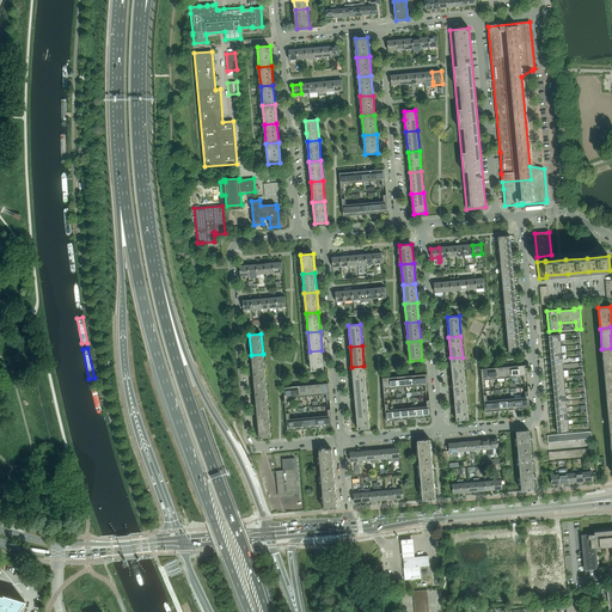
[(611,369),(611,348),(601,349),(604,371),(611,369)]
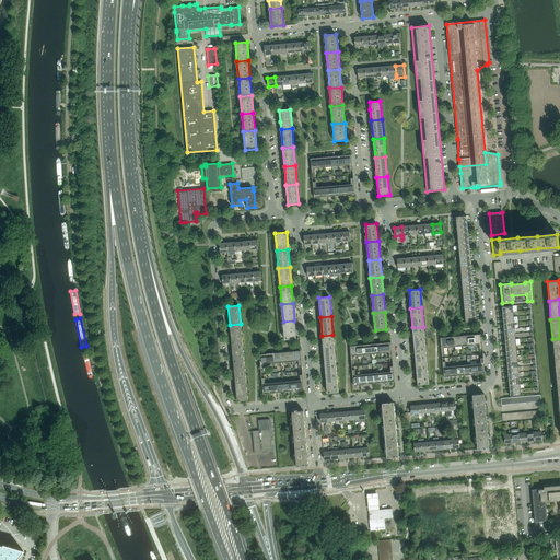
[(296,338),(294,321),(283,322),(284,339),(296,338)]
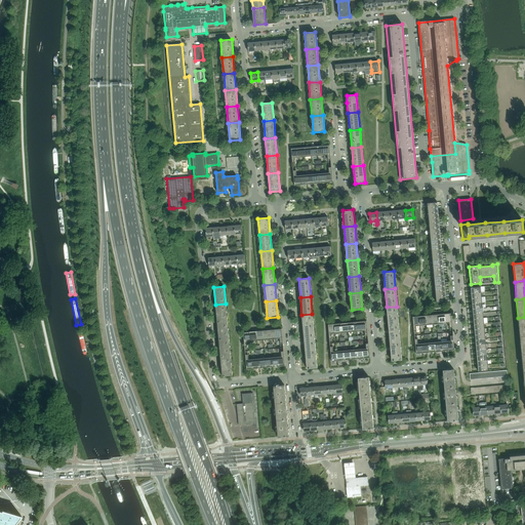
[(228,322),(226,304),(215,305),(217,323),(228,322)]
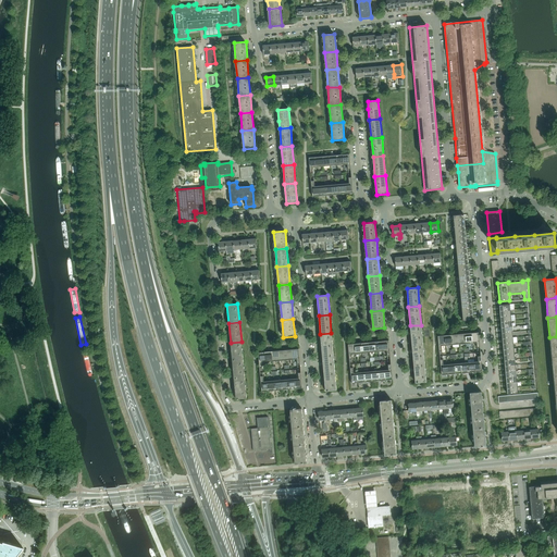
[(411,345),(422,344),(421,325),(410,325),(411,345)]
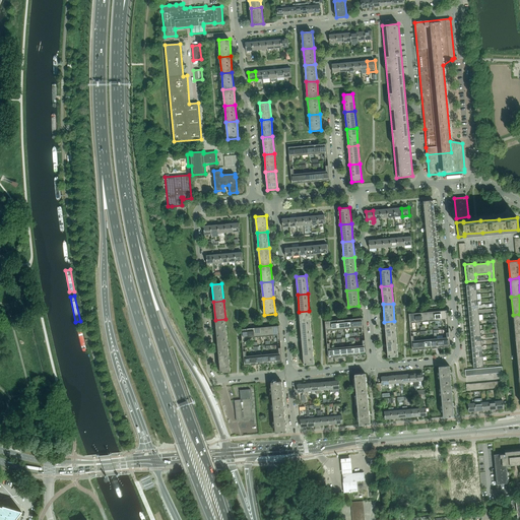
[(299,312),(301,329),(311,328),(309,311),(299,312)]
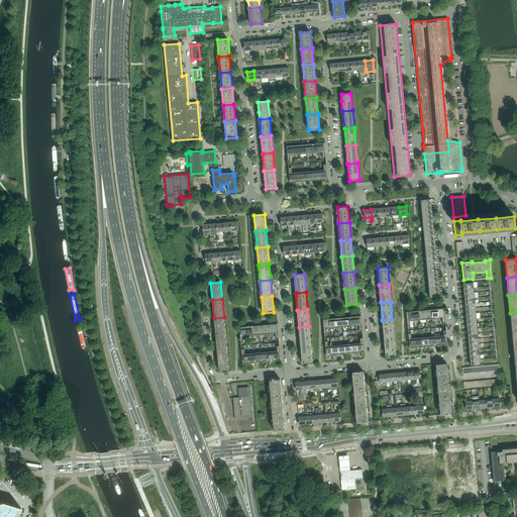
[(214,318),(215,335),(225,334),(224,317),(214,318)]
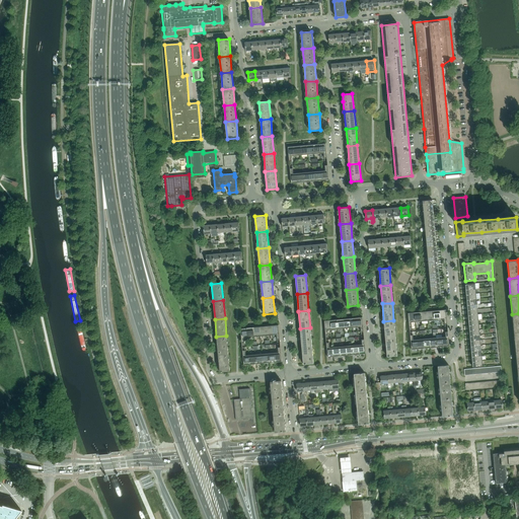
[(383,321),(385,339),(395,338),(393,320),(383,321)]
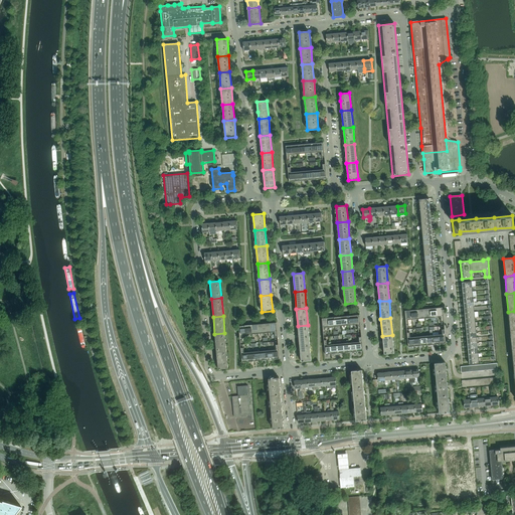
[(80,325),(75,326),(81,349),(87,347),(80,325)]
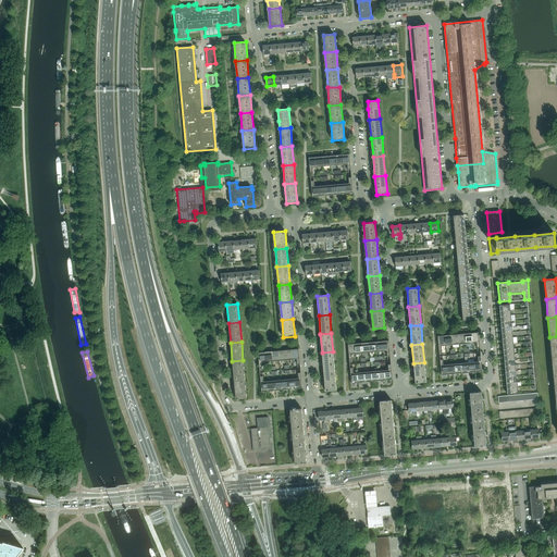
[(322,353),(323,372),(335,371),(333,351),(322,353)]
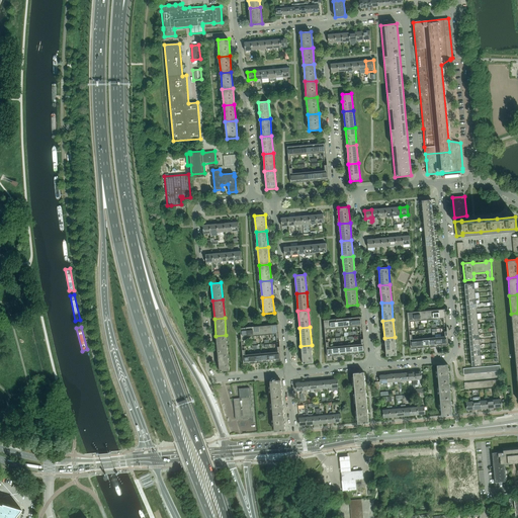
[(228,352),(226,335),(216,336),(218,353),(228,352)]
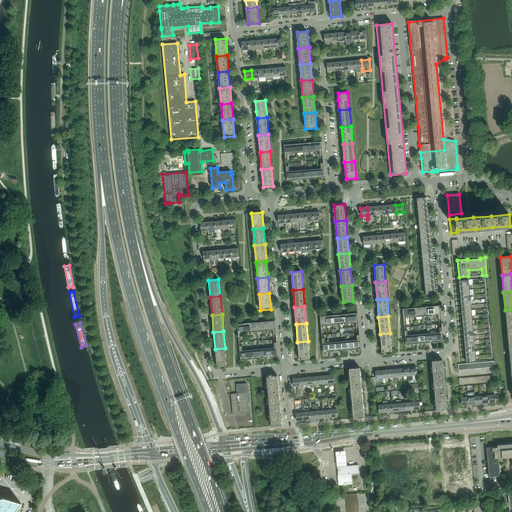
[(382,352),(392,351),(390,333),(380,334),(382,352)]
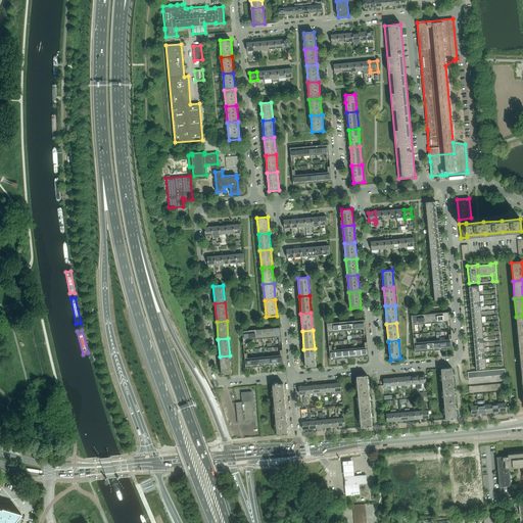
[(315,348),(303,349),(305,367),(316,366),(315,348)]
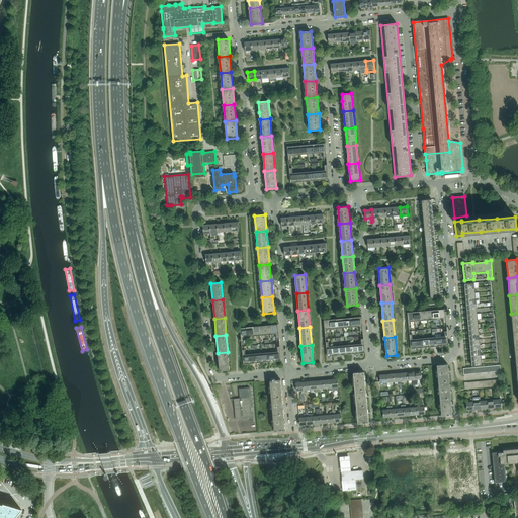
[(219,371),(230,370),(228,352),(218,353),(219,371)]
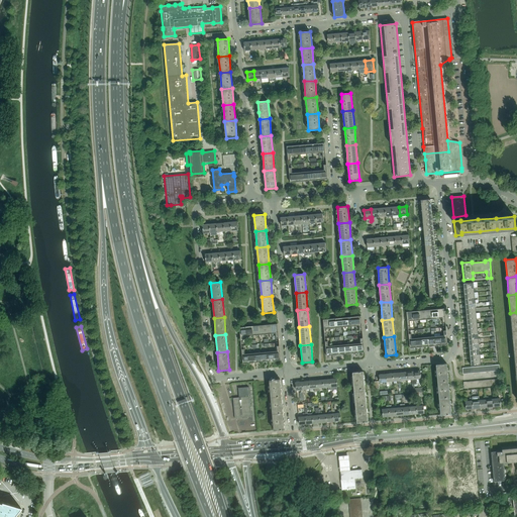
[(436,365),(437,381),(448,380),(446,364),(436,365)]
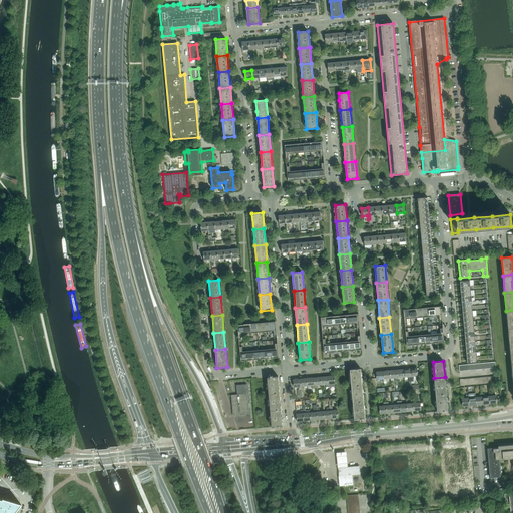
[(352,386),(362,385),(361,368),(350,369),(352,386)]
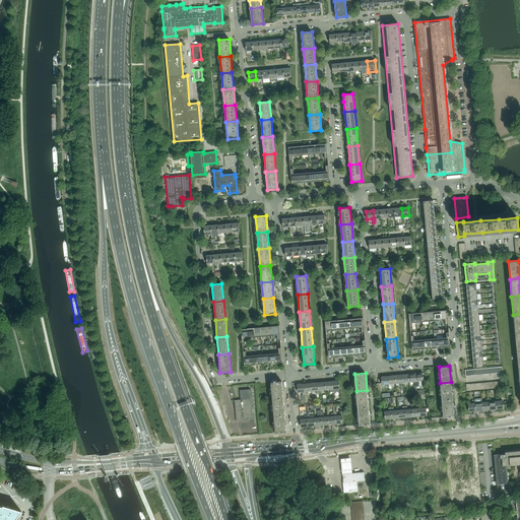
[(272,399),(282,398),(281,381),(270,382),(272,399)]
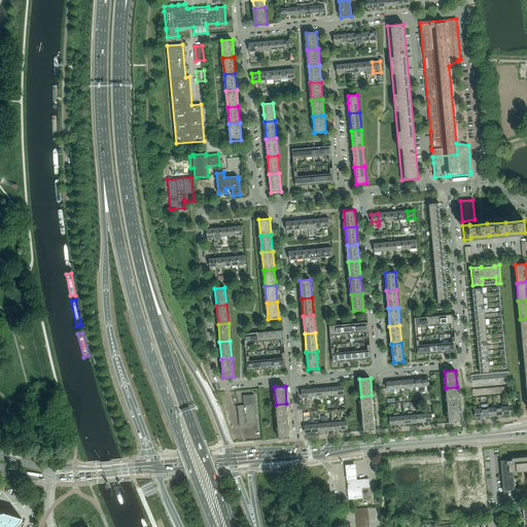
[(458,405),(457,387),(446,388),(448,406),(458,405)]
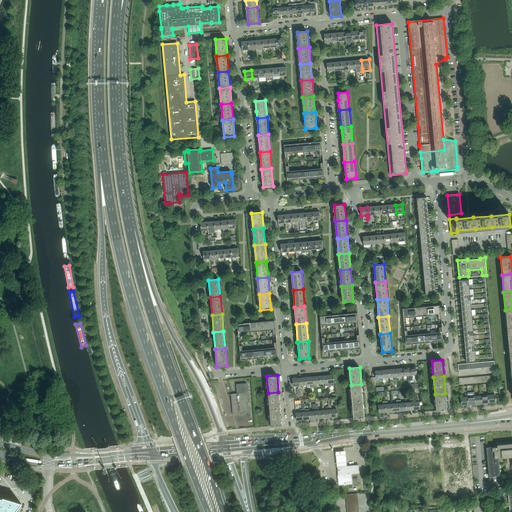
[(245,413),(249,413),(246,383),(236,384),(237,393),(231,394),(233,414),(239,414),(239,413),(245,412),(245,413)]
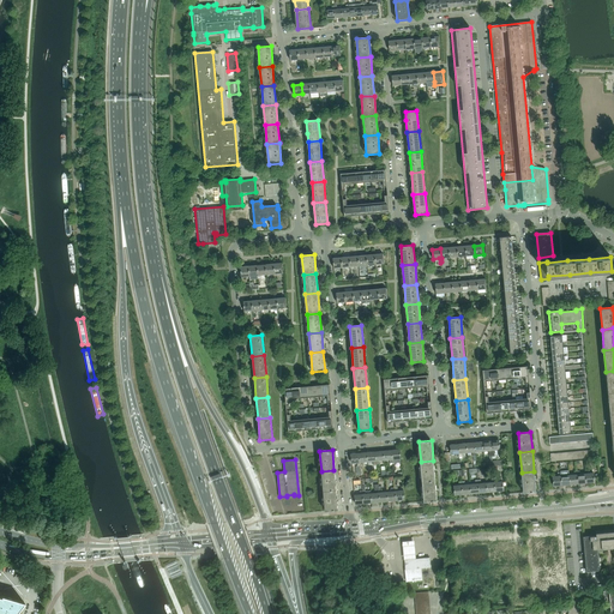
[(422,482),(434,481),(433,461),(421,462),(422,482)]
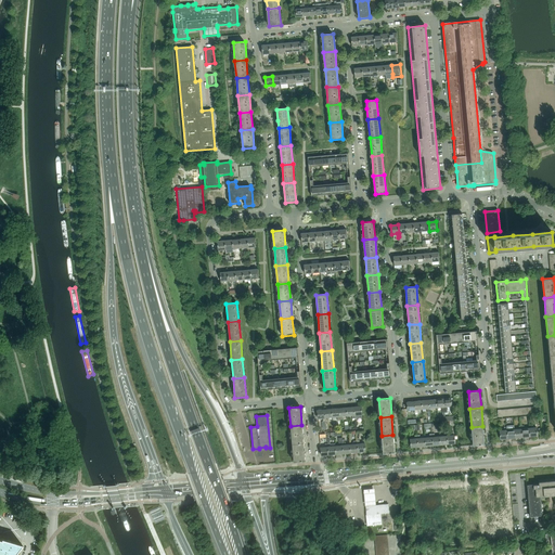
[(304,442),(301,425),(291,426),(293,443),(304,442)]
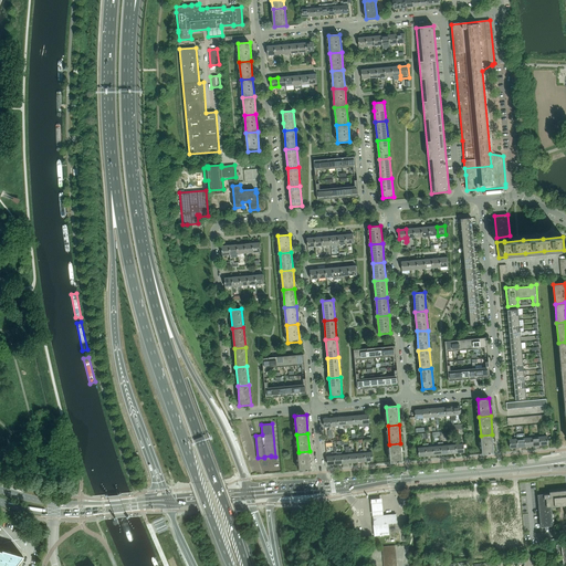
[(482,454),(494,453),(492,435),(481,436),(482,454)]
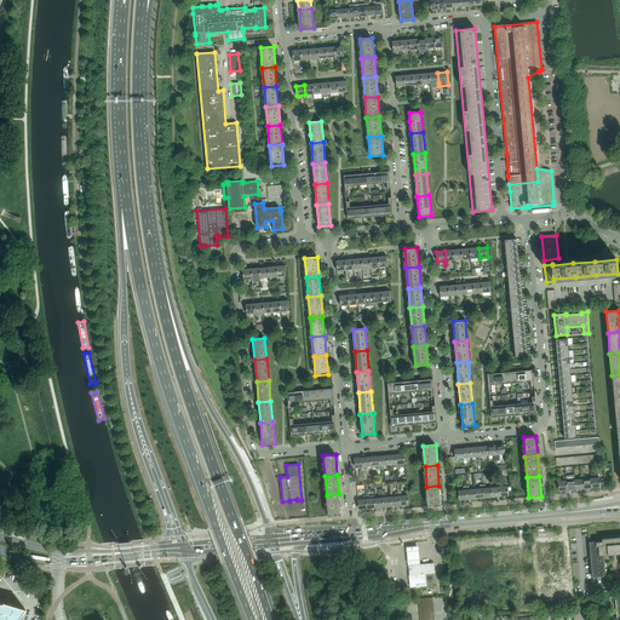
[(426,487),(428,506),(441,505),(438,486),(426,487)]
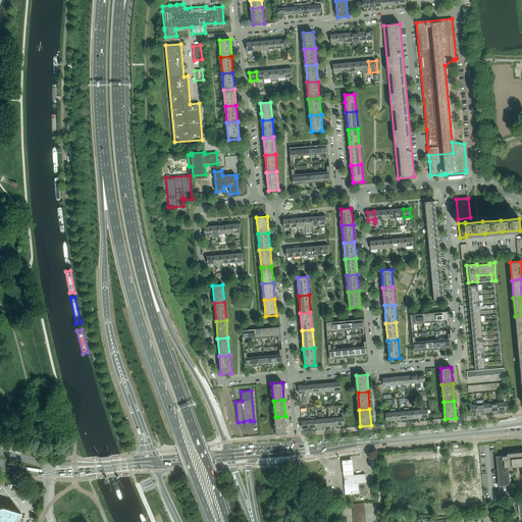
[(276,434),(288,433),(285,416),(275,417),(276,434)]
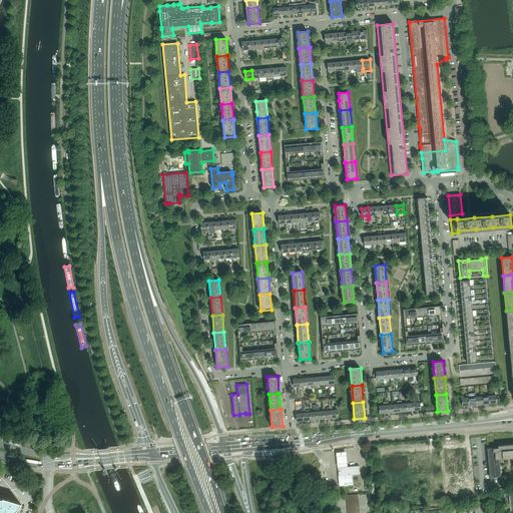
[(512,444),(498,445),(498,448),(493,448),(487,449),(489,464),(490,478),(501,477),(500,459),(512,457),(512,462),(512,463),(512,469),(512,444)]
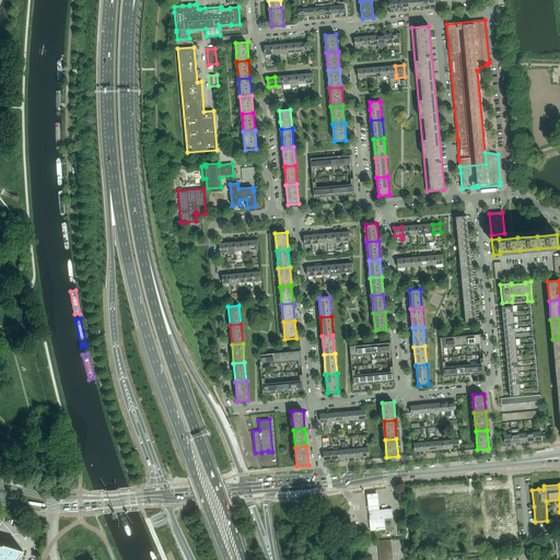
[(510,489),(481,491),(483,515),(511,513),(510,489)]
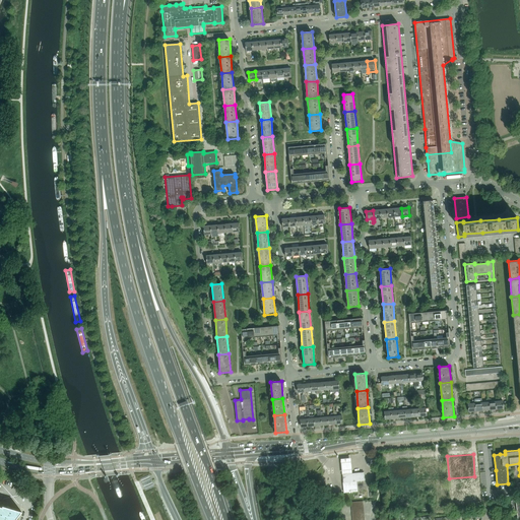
[(342,473),(352,473),(351,463),(351,457),(340,458),(341,464),(342,473)]
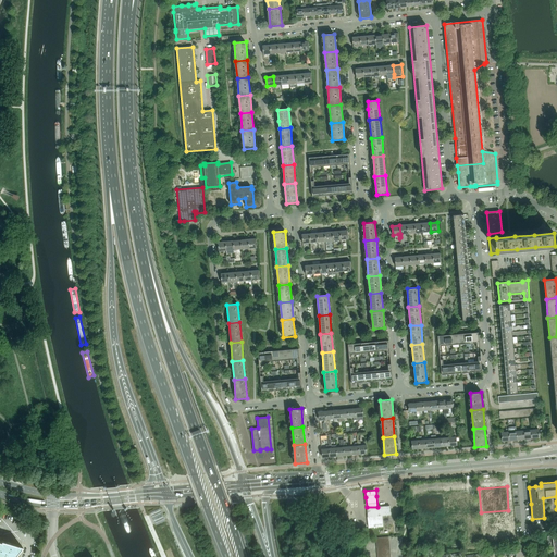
[(382,523),(382,520),(382,516),(390,515),(390,506),(381,507),(381,506),(378,507),(367,507),(368,524),(368,528),(383,527),(382,523)]
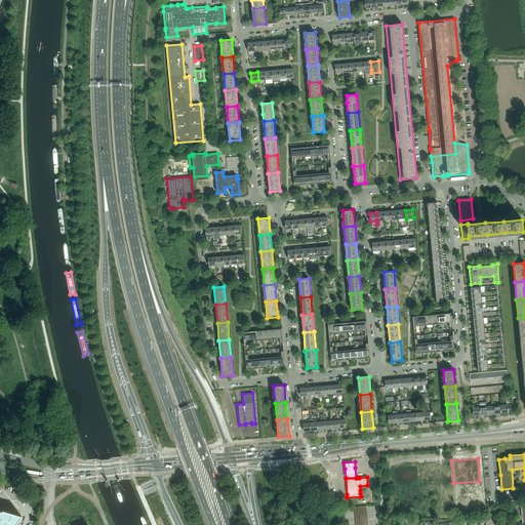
[(151,478),(142,482),(147,495),(156,491),(151,478)]
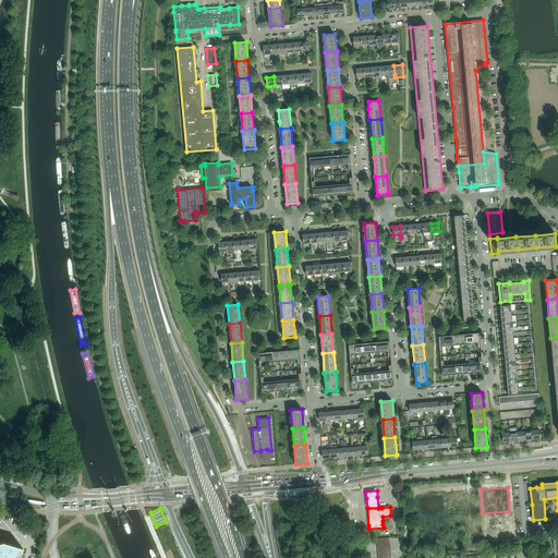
[(554,537),(548,537),(549,549),(555,549),(555,557),(557,557),(557,534),(553,535),(554,537)]
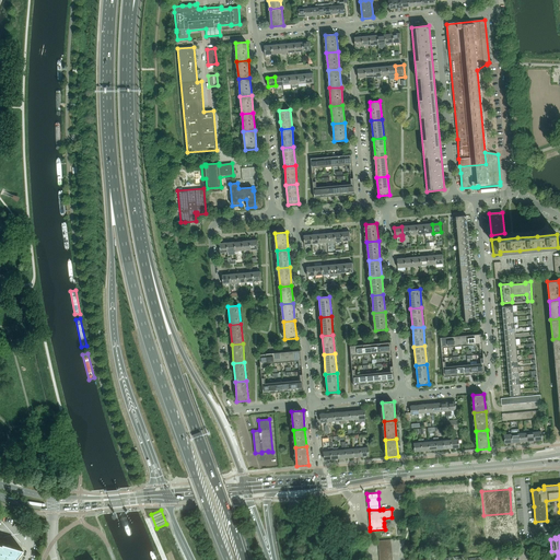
[(0,559),(13,559),(22,549),(1,543),(0,544),(0,559)]
